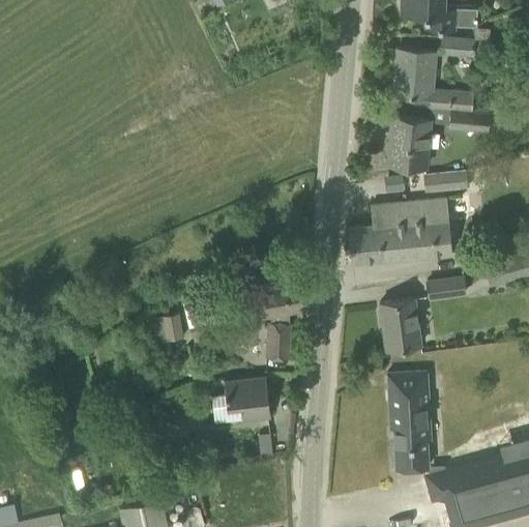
[(212,0),(217,8),(233,0),(212,0)]
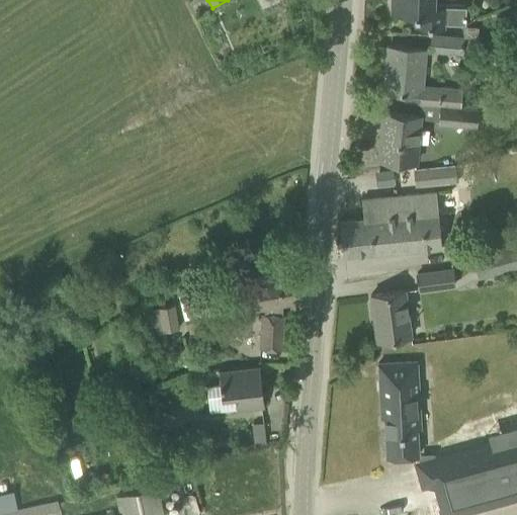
[(392,0),(391,16),(416,17),(416,30),(445,31),(445,27),(466,28),(466,12),(456,12),(456,9),(435,9),(435,0),(392,0)]
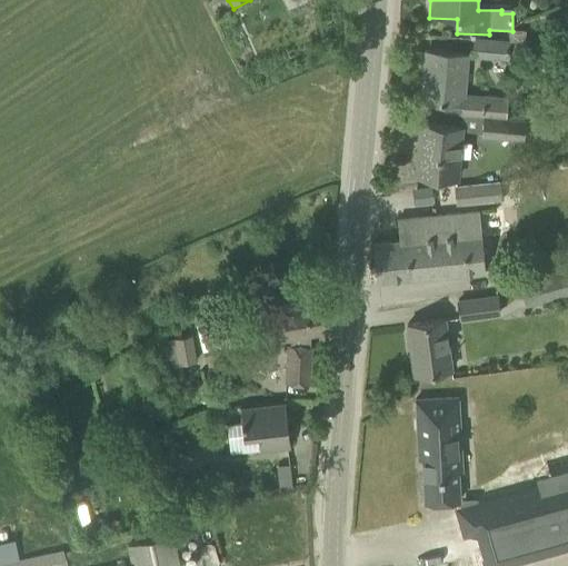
[(471,58),(508,61),(509,42),(474,39),(471,58)]
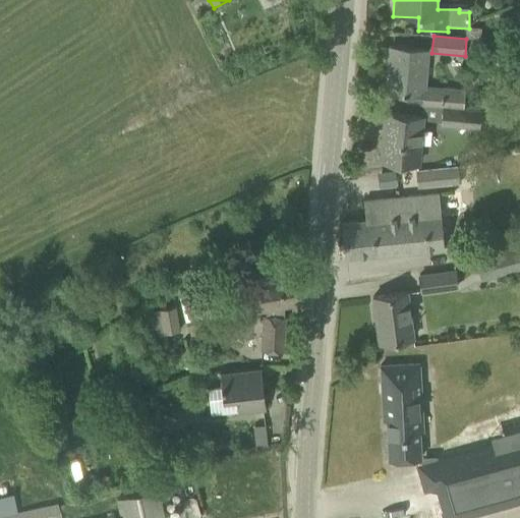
[(406,104),(443,108),(462,110),(464,91),(425,87),(429,53),(391,50),(388,96),(407,97),(406,104)]
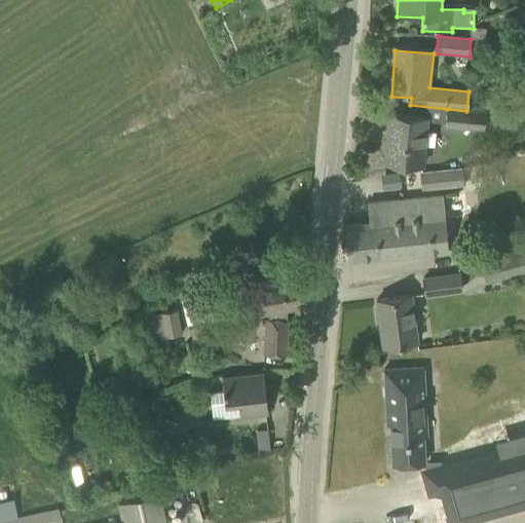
[(466,111),(447,109),(446,128),(485,132),(486,113),(466,111)]
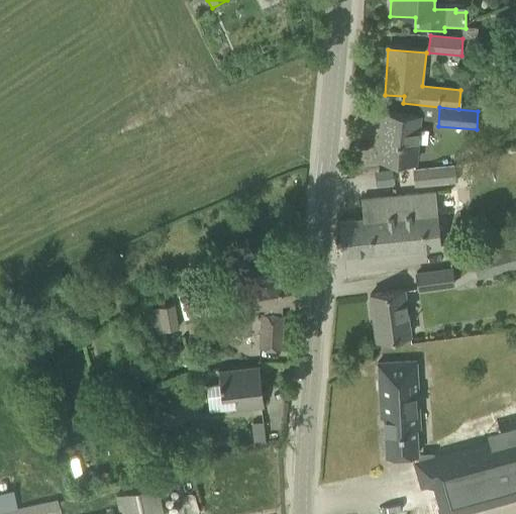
[(376,162),(396,164),(417,166),(422,116),(381,111),(376,162)]
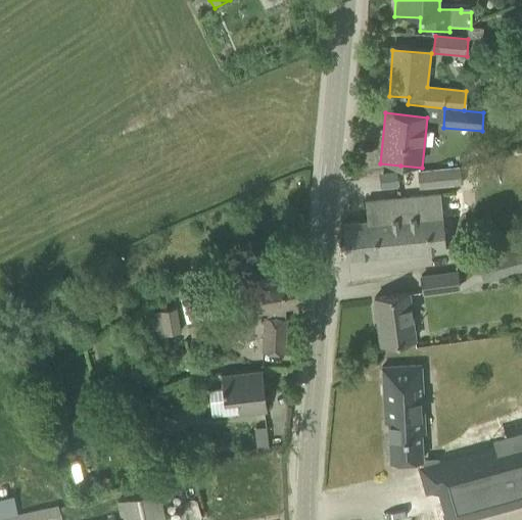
[(418,172),(419,190),(462,186),(460,168),(418,172)]
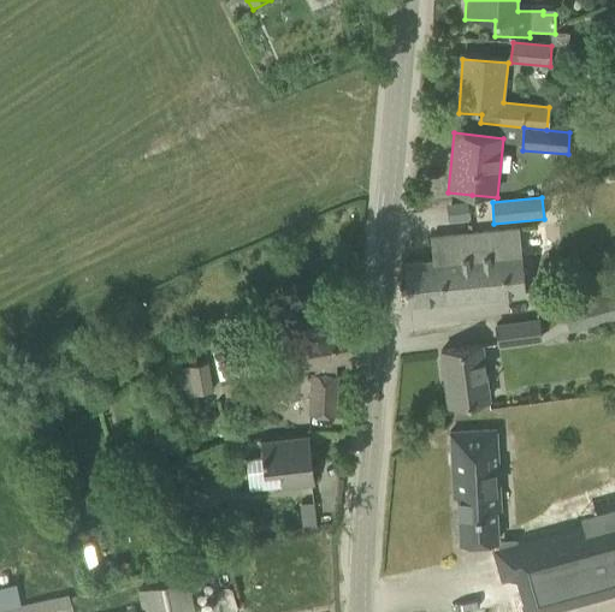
[(468,205),(448,207),(449,215),(457,224),(469,221),(468,205)]
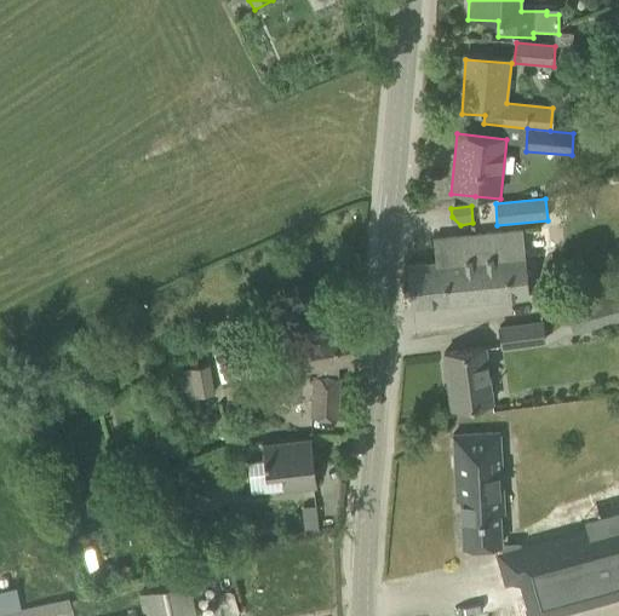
[(407,268),(412,310),(529,299),(523,235),(434,241),(436,265),(407,268)]
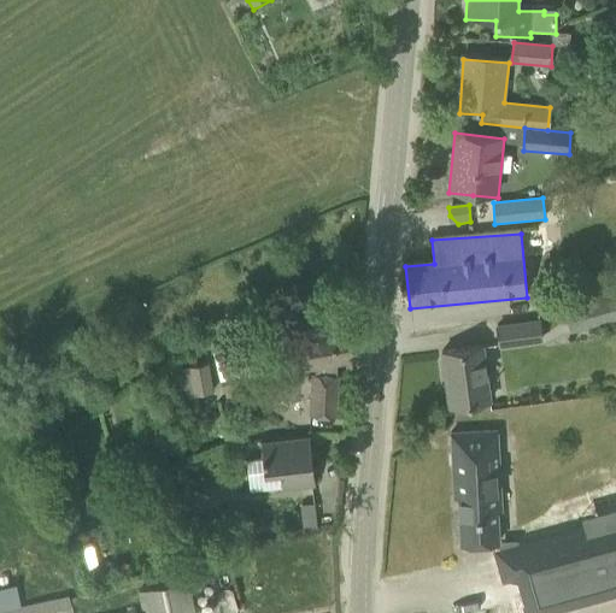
[(563,304),(572,332),(615,318),(615,295),(614,289),(563,304)]
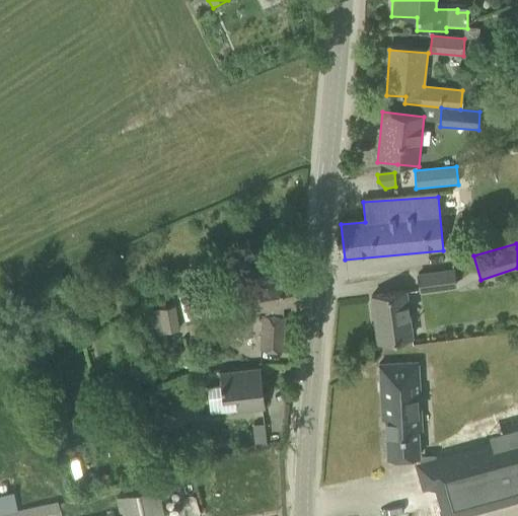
[(417,275),(420,293),(457,288),(454,270),(417,275)]
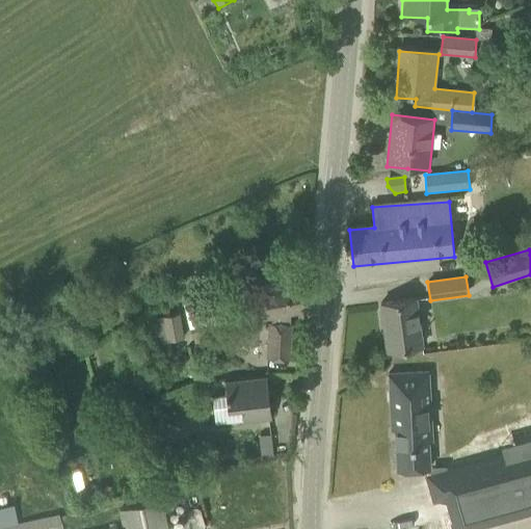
[(266,360),(269,361),(290,362),(292,326),(290,326),(290,316),(311,312),(309,281),(265,288),(264,283),(243,287),(249,322),(269,319),(266,360)]
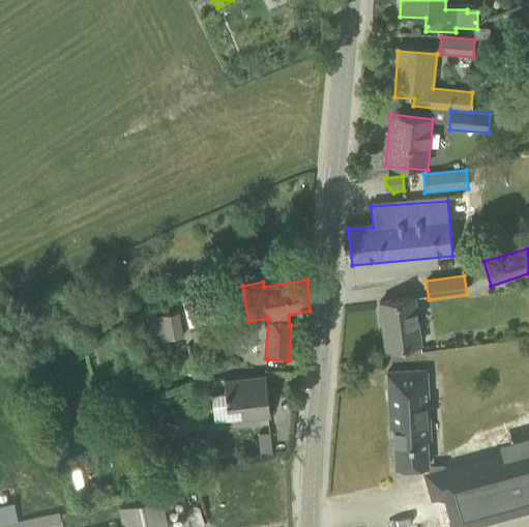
[(401,301),(380,304),(386,351),(423,346),(416,297),(401,299),(401,301)]
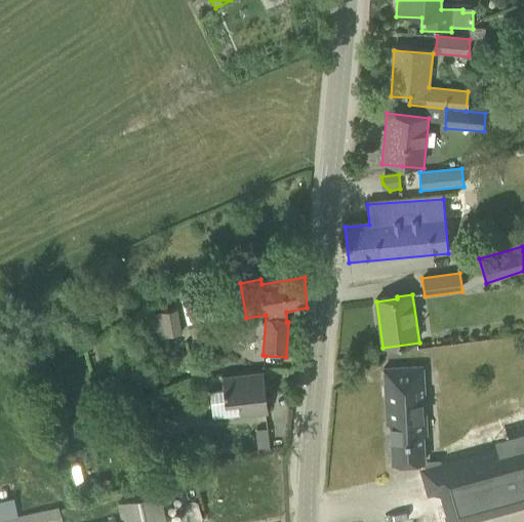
[(144,316),(148,340),(183,334),(177,310),(144,316)]
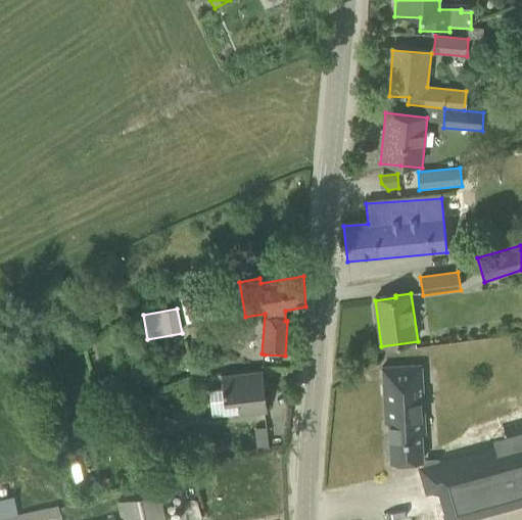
[(388,423),(391,463),(422,459),(421,435),(424,435),(421,367),(382,369),(385,423),(388,423)]
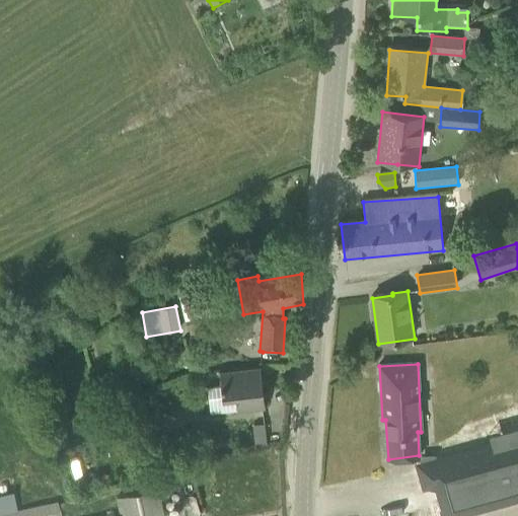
[(221,388),(208,390),(211,416),(237,413),(245,412),(266,410),(261,369),(240,372),(240,370),(219,372),(221,388)]
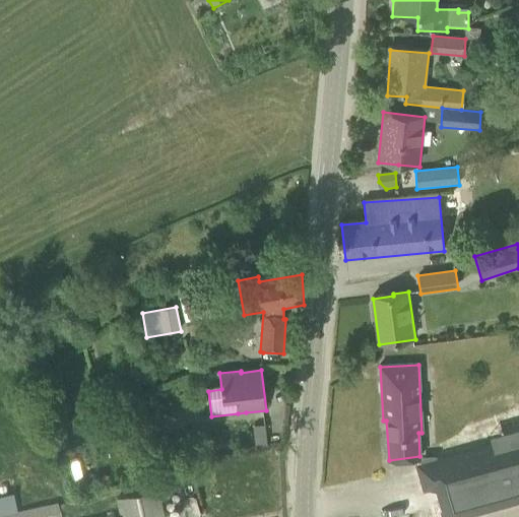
[(245,445),(252,445),(252,425),(264,425),(264,413),(244,413),(245,445)]
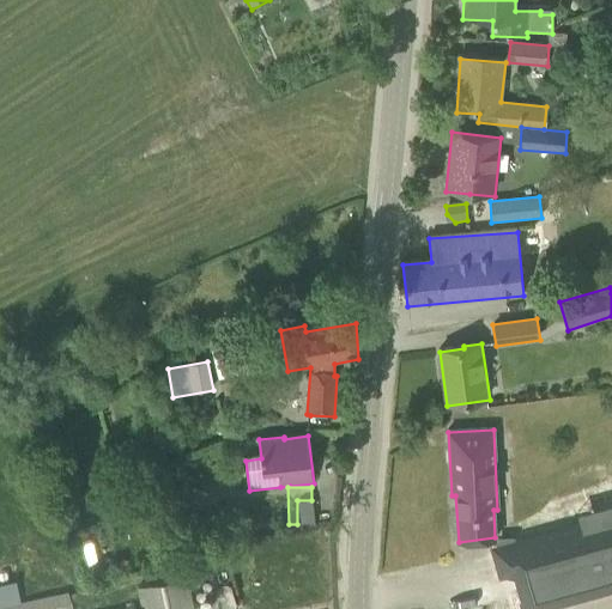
[(300,501),(300,525),(313,525),(313,501),(300,501)]
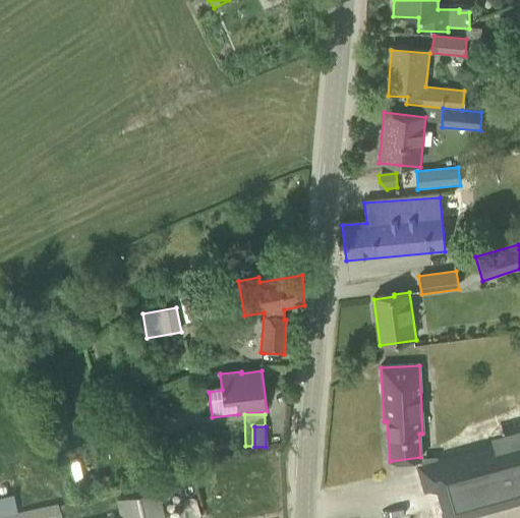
[(519,441),(426,464),(432,488),(453,483),(457,503),(452,504),(455,517),(519,501),(519,441)]
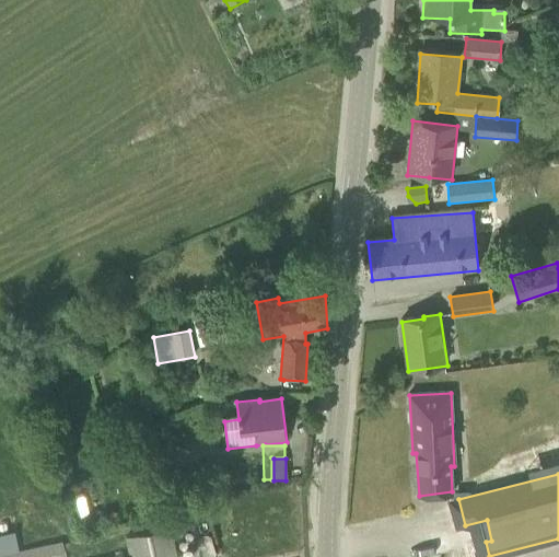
[(124,540),(128,556),(200,556),(199,553),(186,556),(177,556),(171,530),(124,540)]
